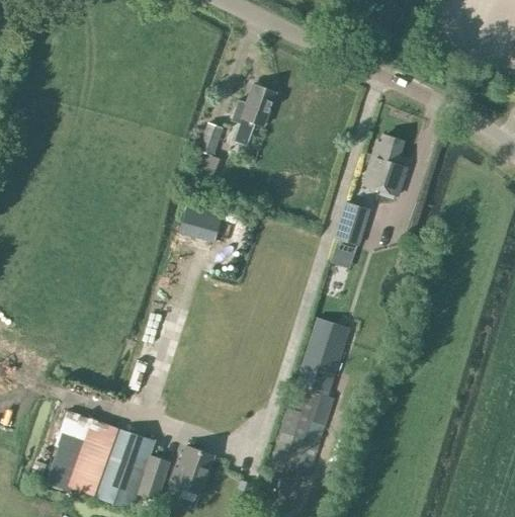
[(264,124),(276,92),(255,85),(248,103),(240,100),(233,120),(242,123),(235,141),(248,145),(251,139),(256,121),(264,124)]
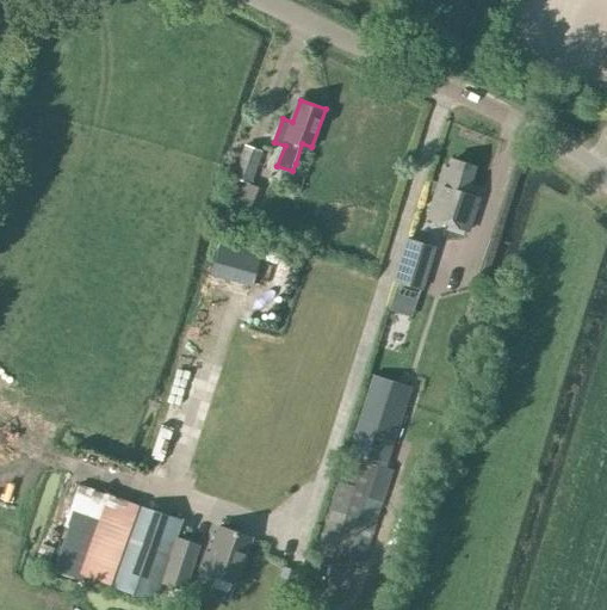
[(252,183),(264,152),(247,146),(235,177),(237,178),(252,183)]
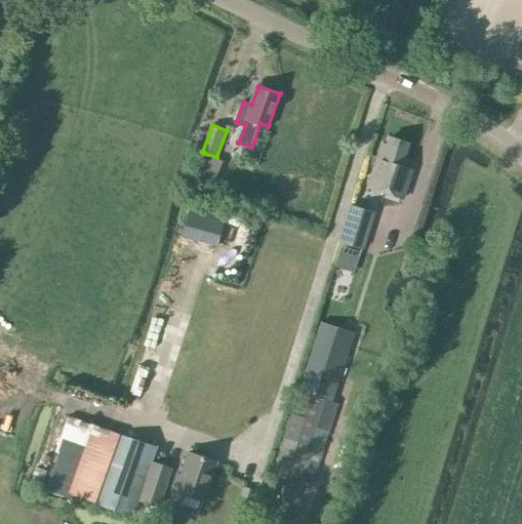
[(402,166),(409,143),(391,136),(389,145),(384,143),(369,187),(404,198),(413,169),(402,166)]
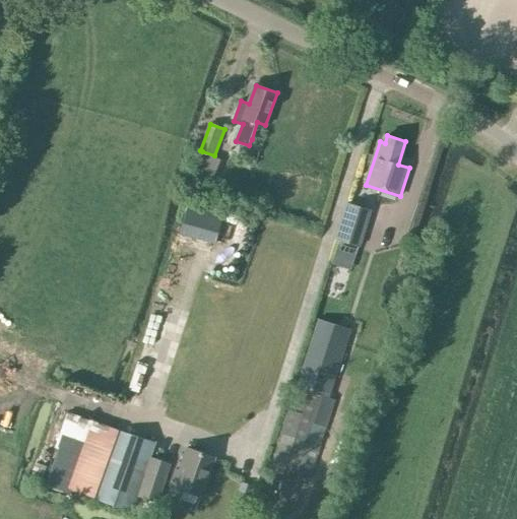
[(221,157),(214,155),(202,151),(190,184),(209,191),(221,157)]
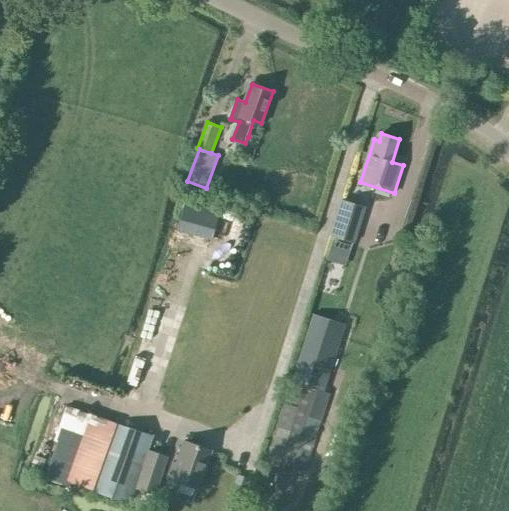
[(212,240),(223,204),(188,194),(178,230),(212,240)]
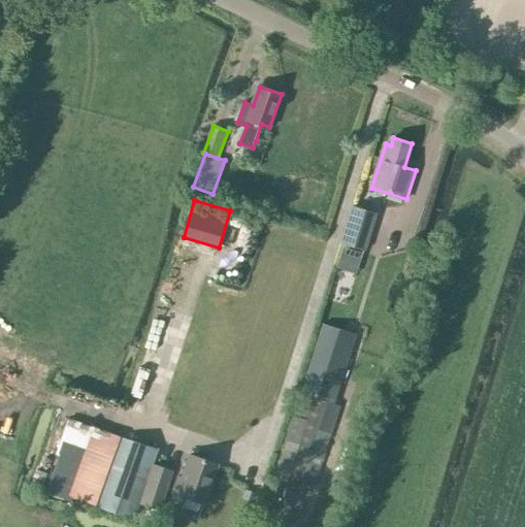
[(366,250),(378,213),(354,205),(342,241),(366,250)]
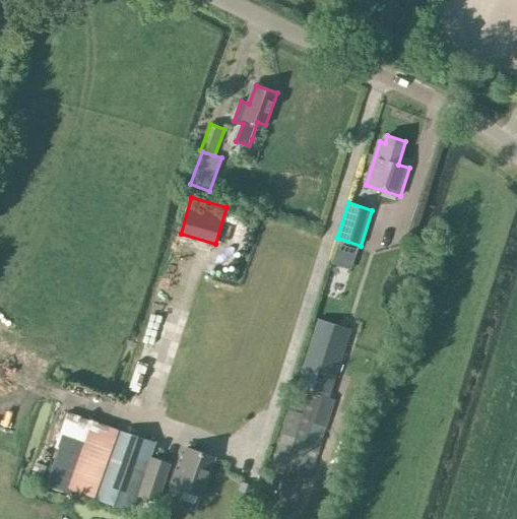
[(337,376),(353,328),(320,318),(304,366),(337,376)]
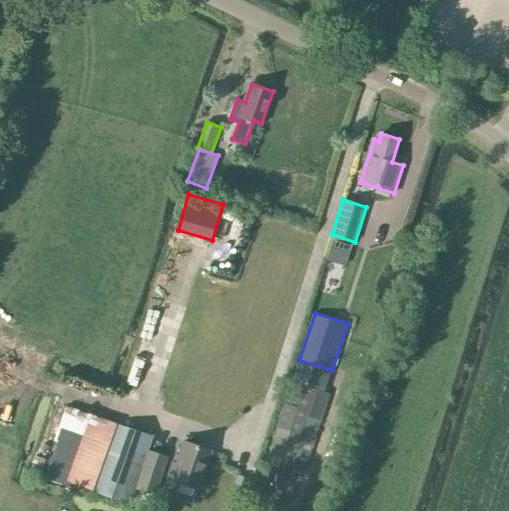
[(300,405),(306,384),(291,379),(284,400),(300,405)]
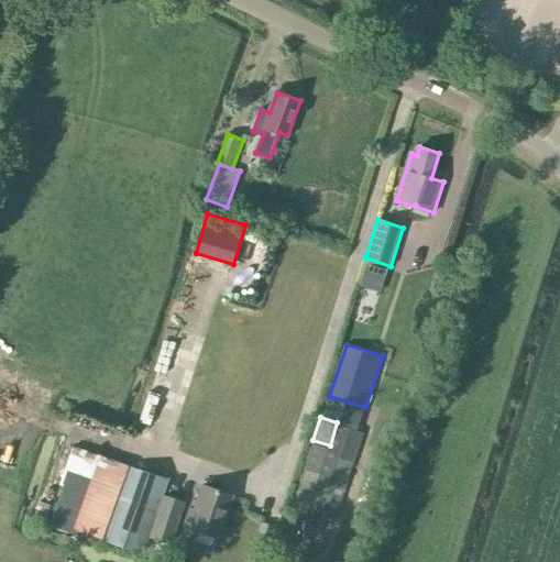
[(311,442),(303,470),(319,474),(328,447),(311,442)]
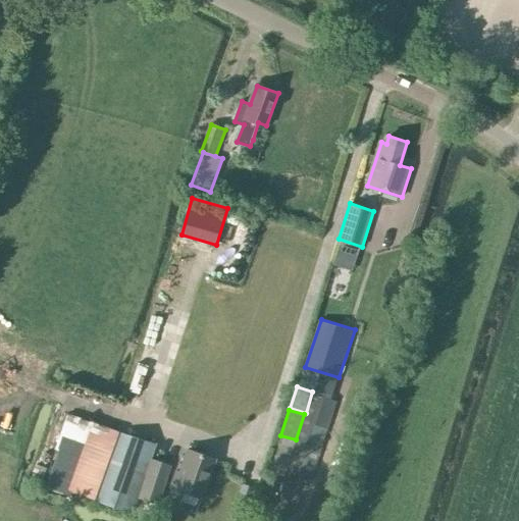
[(117,430),(92,421),(66,490),(93,500),(101,477),(106,463),(117,430)]
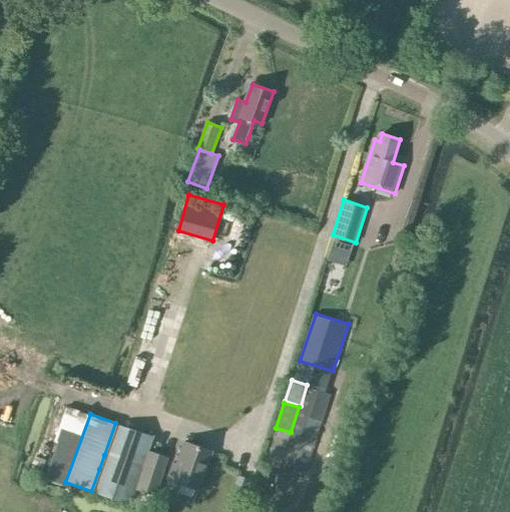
[(169,457),(150,450),(154,436),(117,423),(106,456),(104,455),(99,469),(101,470),(98,476),(99,477),(94,492),(131,504),(136,489),(156,495),(169,457)]
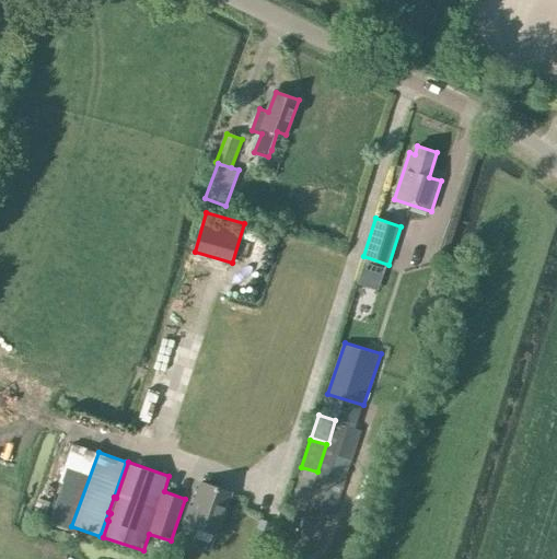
[(337,478),(301,467),(290,501),(326,513),(337,478)]
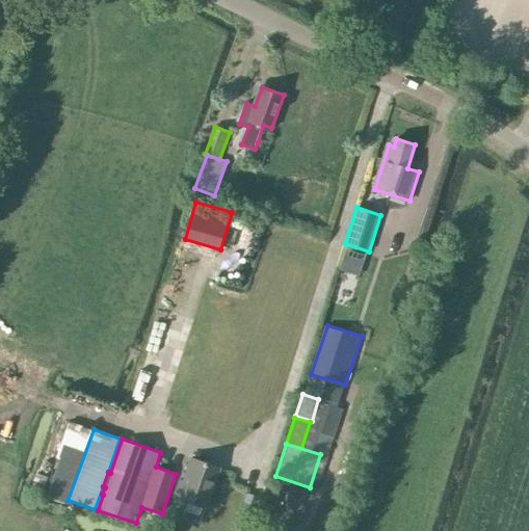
[(208,507),(221,468),(192,457),(185,480),(182,479),(176,497),(208,507)]
